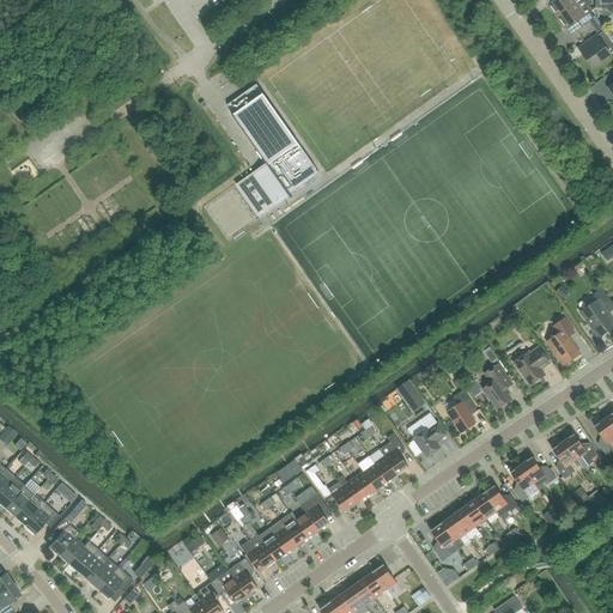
[(431,1),(430,0),(412,0),(425,14),(434,7),(430,2),(431,1)]
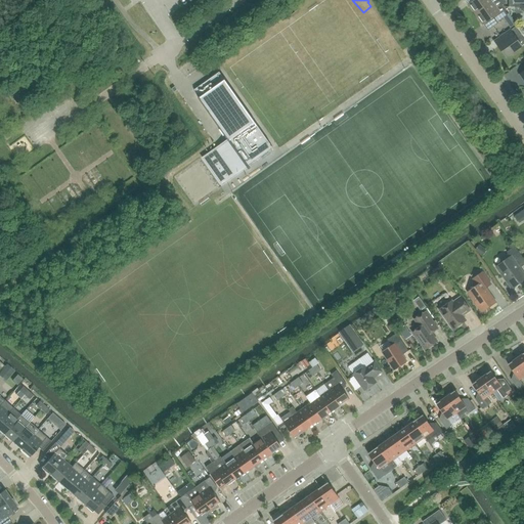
[(475,0),(468,5),(475,15),(496,0),(475,0)]
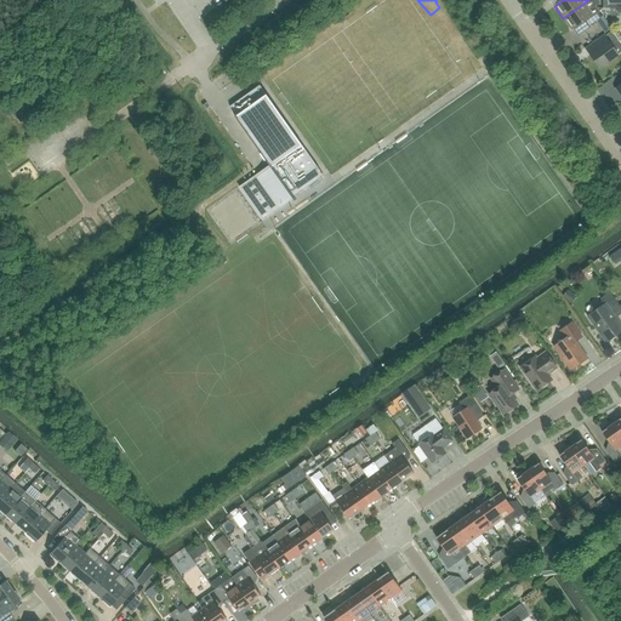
[(602,18),(594,7),(596,5),(592,0),(588,0),(563,18),(571,29),(585,21),(588,27),(602,18)]
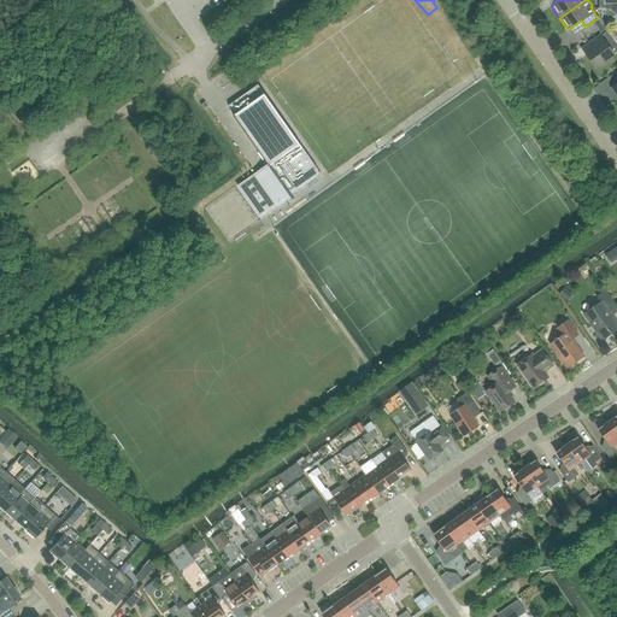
[(609,47),(615,42),(606,33),(582,50),(595,68),(613,54),(609,47)]
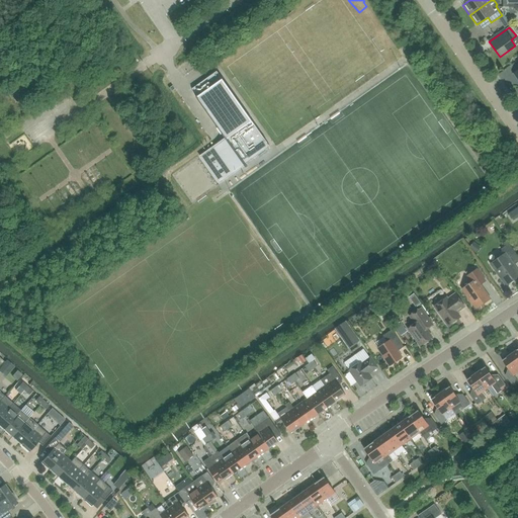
[(217,72),(192,89),(197,96),(195,97),(226,140),(201,157),(219,182),(244,165),(246,168),(247,167),(245,164),(269,147),(217,72)]
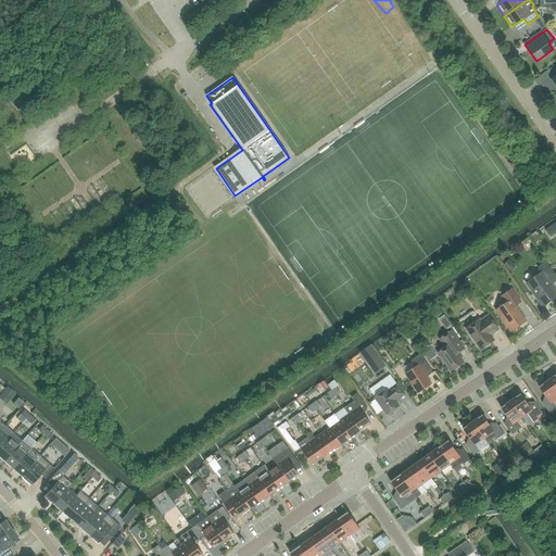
[(21,98),(12,103),(17,111),(25,105),(21,98)]
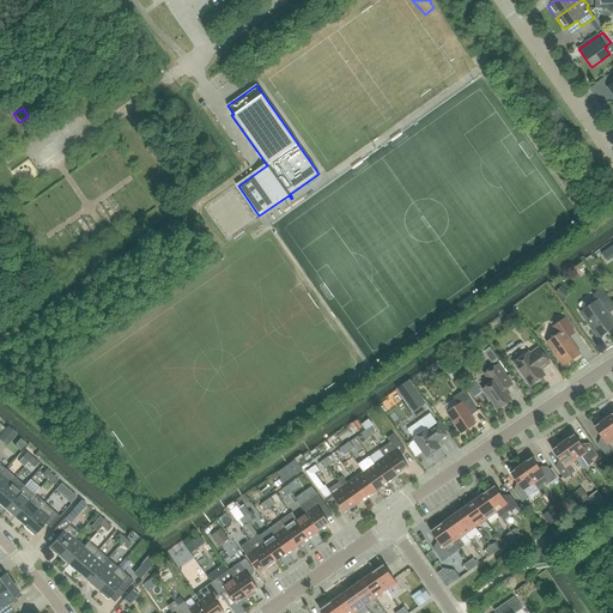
[(582,311),(581,313),(599,338),(612,327),(612,322),(604,310),(612,304),(601,289),(593,295),(596,301),(589,307),(587,305),(583,308),(582,311)]
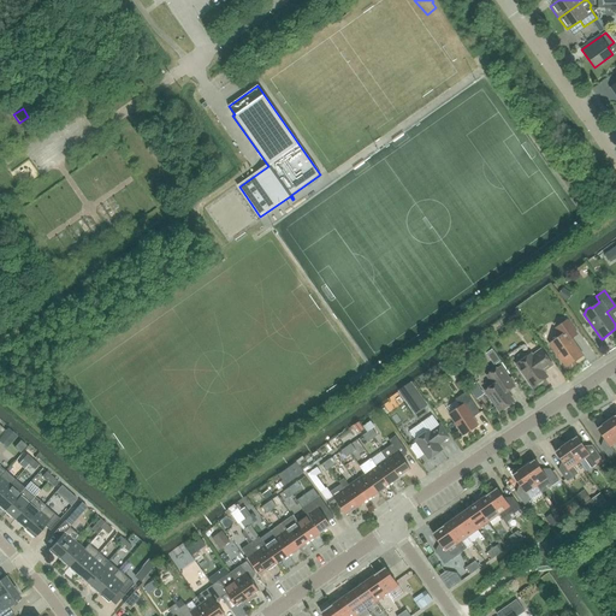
[(522,317),(514,323),(520,331),(528,325),(522,317)]
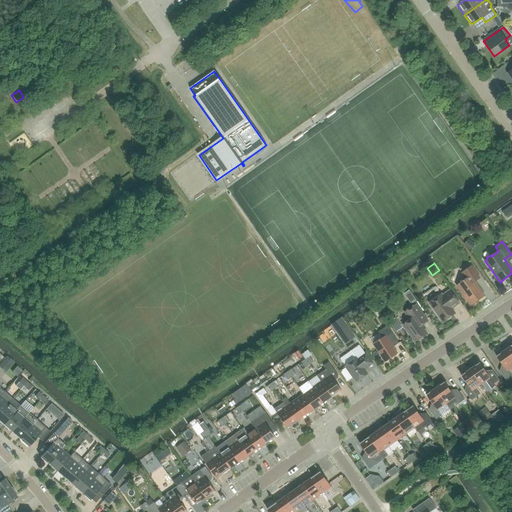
[(467,279),(458,286),(469,302),(482,294),(473,281),(478,278),(471,267),(463,273),(467,279)]
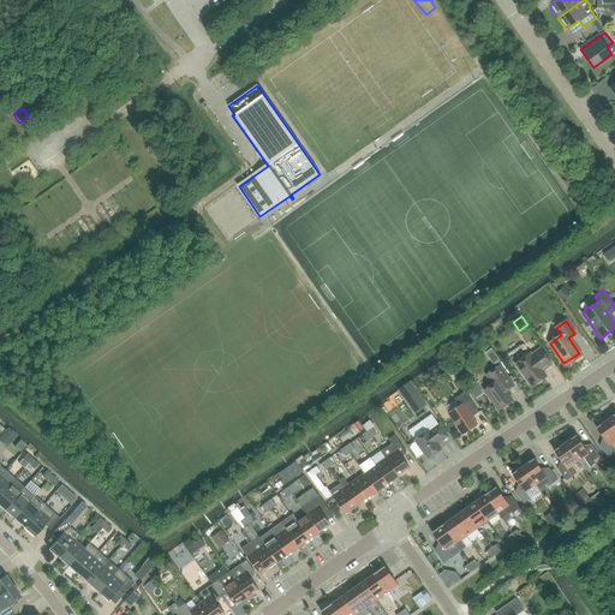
[(515,364),(531,387),(545,377),(541,370),(544,368),(544,369),(551,364),(541,350),(531,356),(530,353),(515,364)]
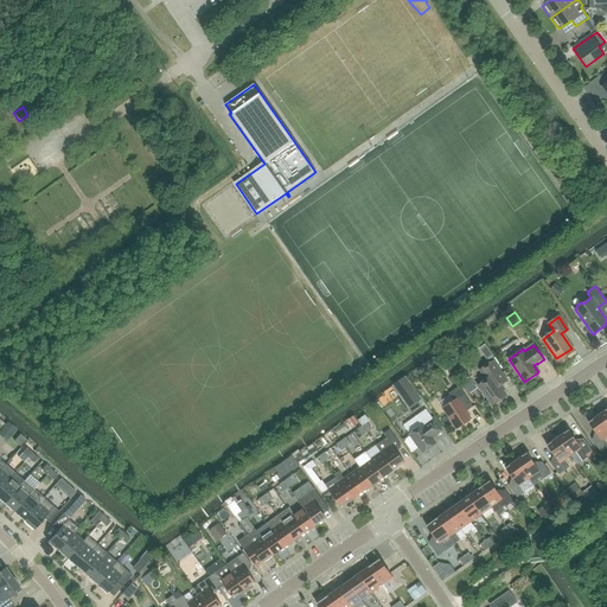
[(478,385),(492,406),(505,396),(494,379),(502,375),(492,362),(480,370),(486,379),(478,385)]
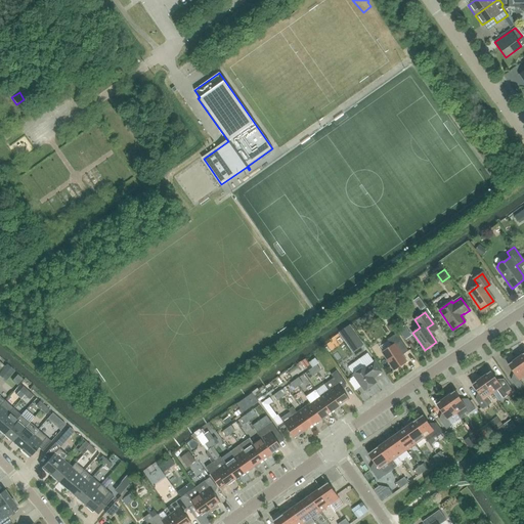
[(362,345),(352,331),(343,337),(353,352),(362,345)]
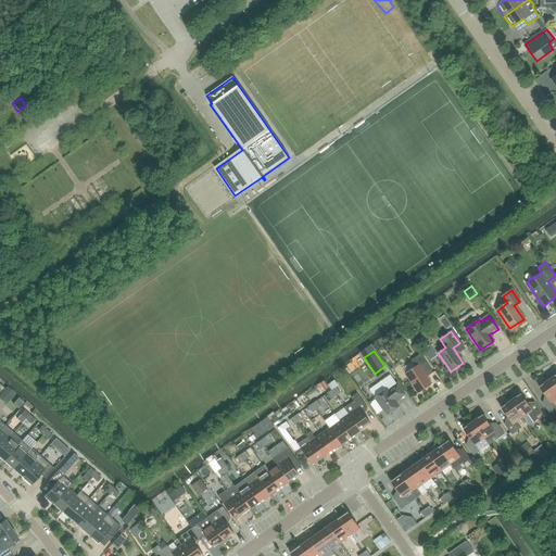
[(405,374),(418,393),(431,384),(427,377),(432,373),(420,354),(411,361),(415,367),(405,374)]
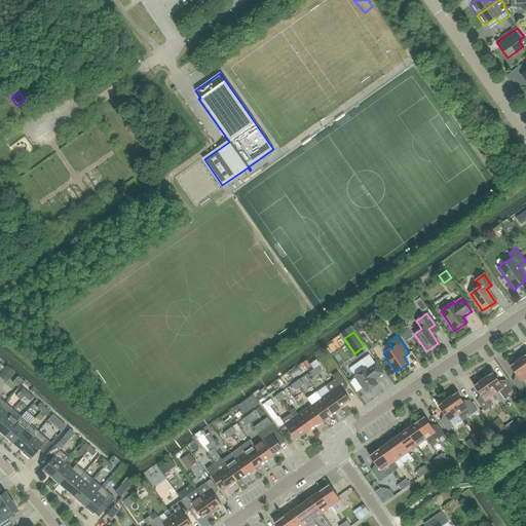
[(521,381),(525,377),(525,369),(518,358),(517,359),(511,362),(512,364),(510,366),(518,377),(513,381),(520,391),(525,387),(521,381)]
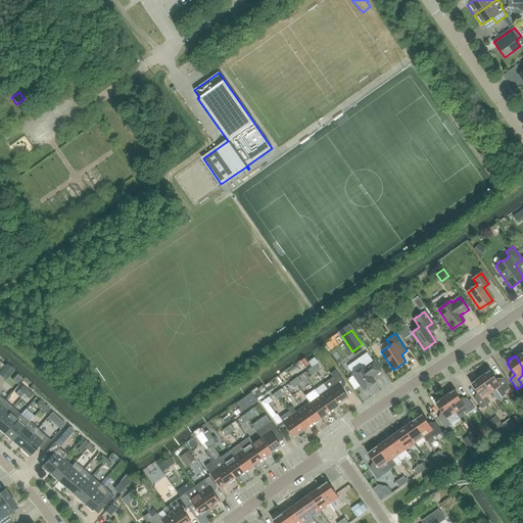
[(316,373),(320,370),(322,369),(318,363),(314,358),(307,362),(312,367),(316,373)]
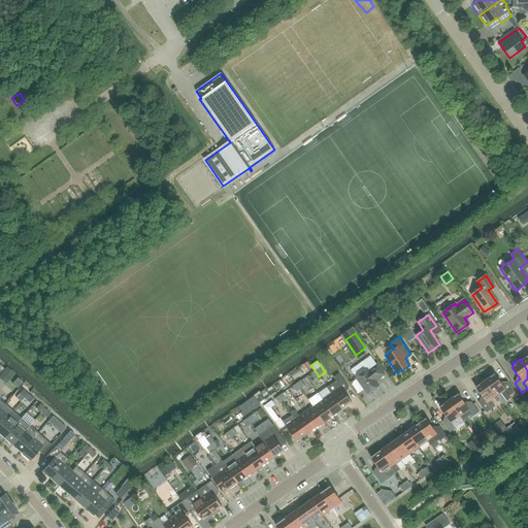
[(3,364),(0,369),(0,376),(6,380),(12,368),(3,364)]
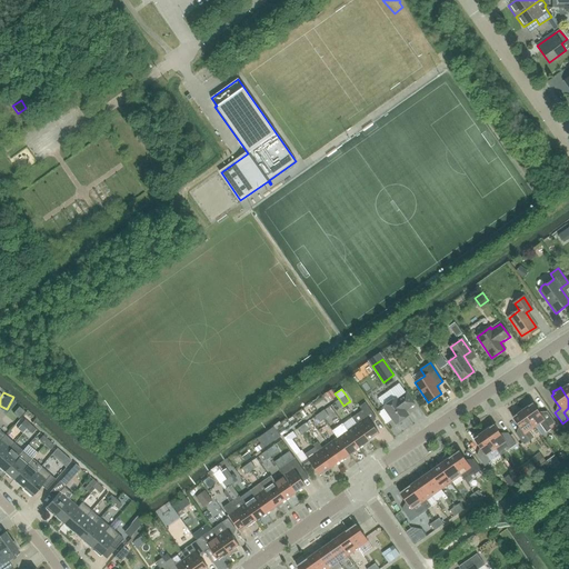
[(383,407),(396,423),(408,416),(405,410),(413,403),(406,392),(396,399),(396,398),(383,407)]
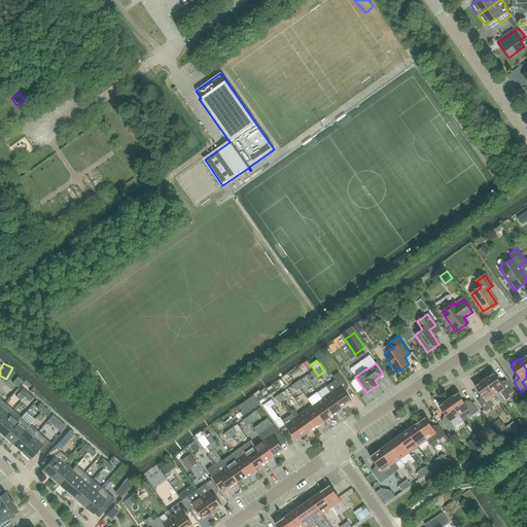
[(342,409),(351,401),(343,390),(348,387),(338,373),(332,377),(335,380),(326,386),(330,392),(342,409)]
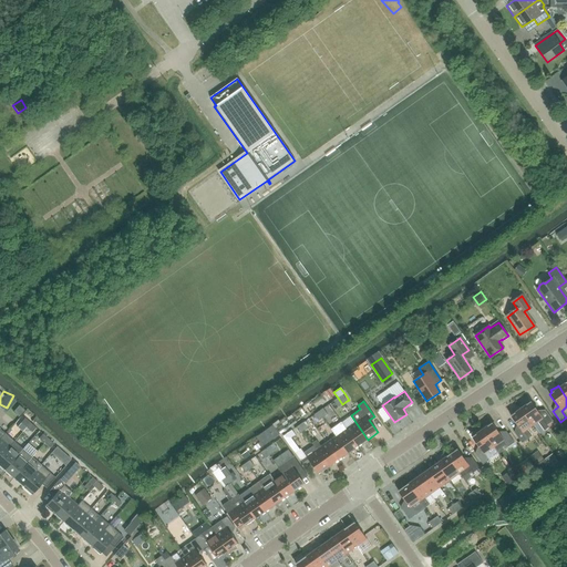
[(547,425),(553,421),(545,410),(539,414),(531,402),(527,403),(525,402),(521,406),(519,408),(532,425),(537,422),(544,431),(548,428),(547,425)]
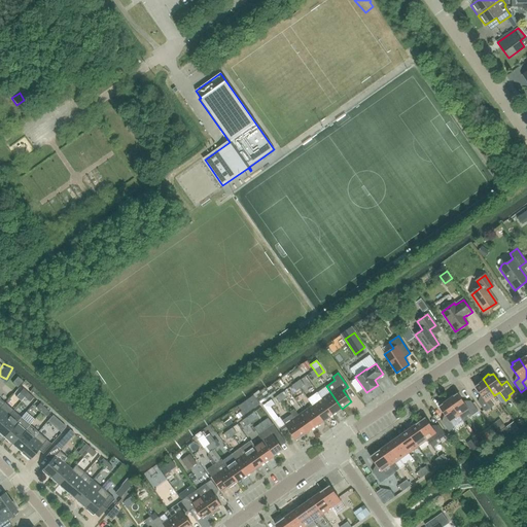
[(489,399),(494,395),(483,379),(482,380),(476,382),(477,385),(475,387),(482,397),(477,401),(484,412),(493,406),(489,399)]
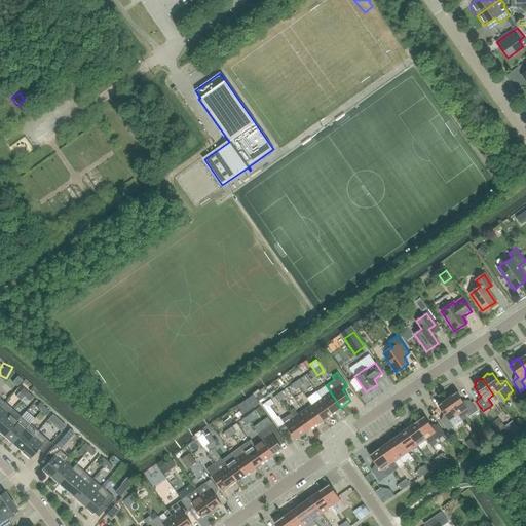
[(295,390),(299,387),(295,382),(291,385),(295,390)]
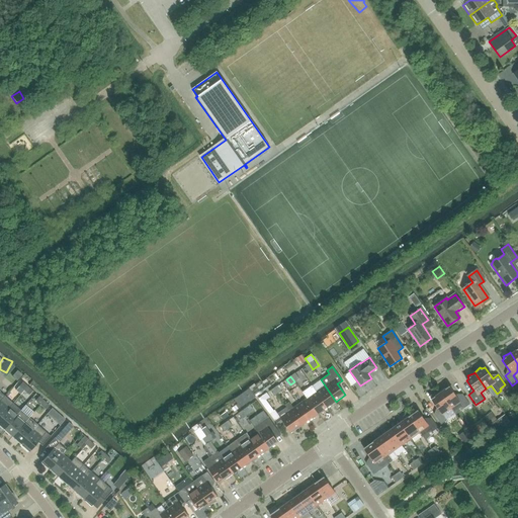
[(23,392),(27,386),(22,382),(18,386),(23,392)]
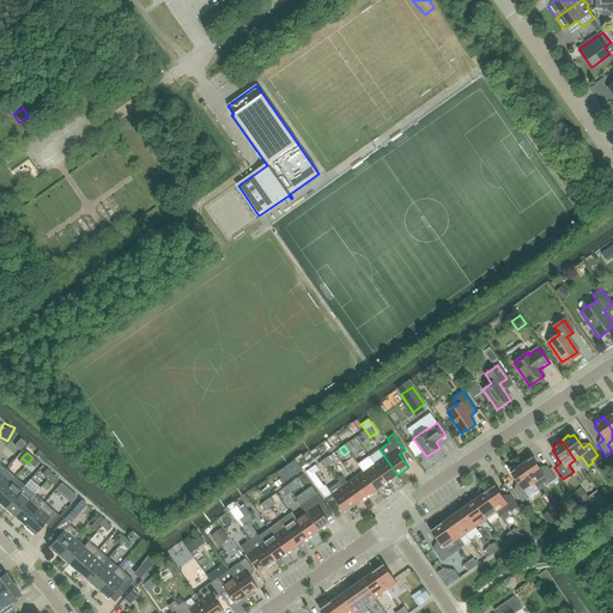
[(387,483),(398,475),(384,456),(374,465),(387,483)]
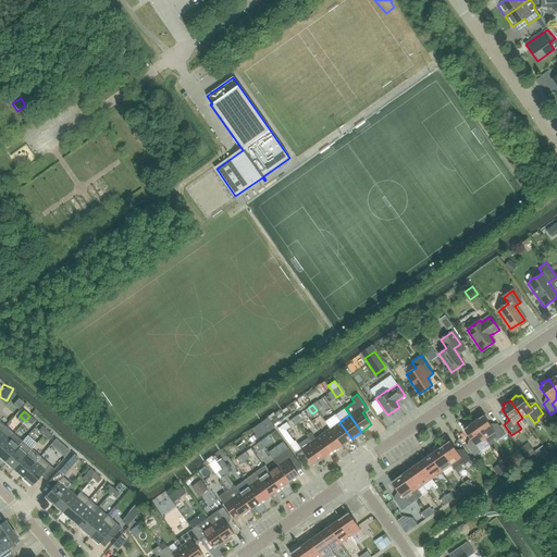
[(29,416),(25,421),(31,425),(35,421),(29,416)]
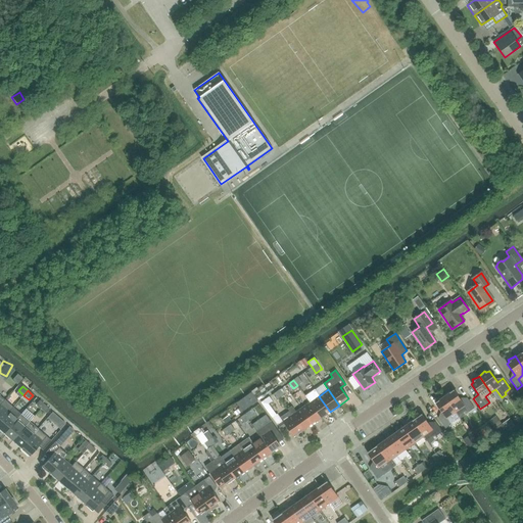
[(443,395),(456,413),(464,407),(468,413),(474,409),(467,397),(462,401),(454,390),(450,392),(448,390),(444,394),(443,395)]
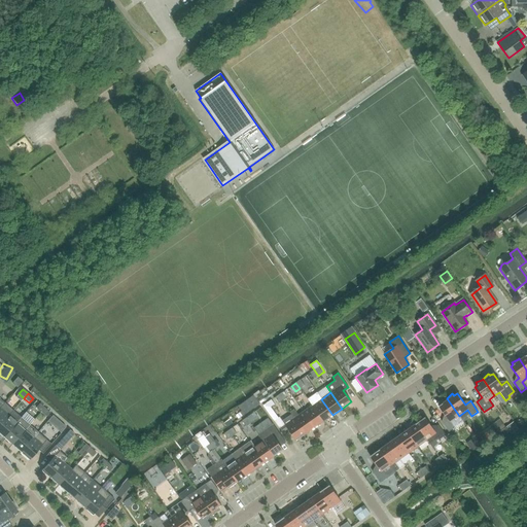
[(277,405),(282,401),(278,395),(264,406),(274,421),(278,418),(271,408),(276,402),(277,405)]
